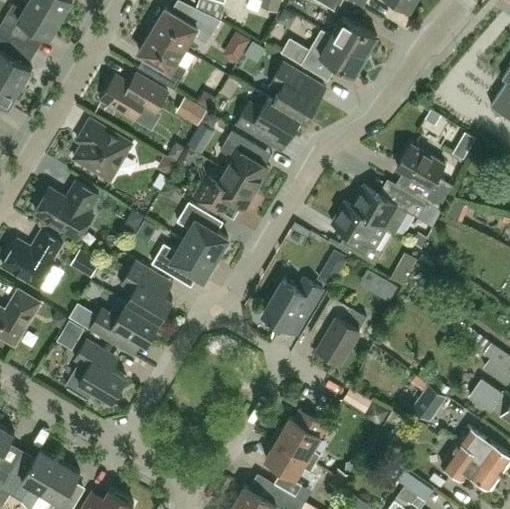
[(69,0),(24,0),(28,2),(29,1),(61,21),(72,2),(69,0)]
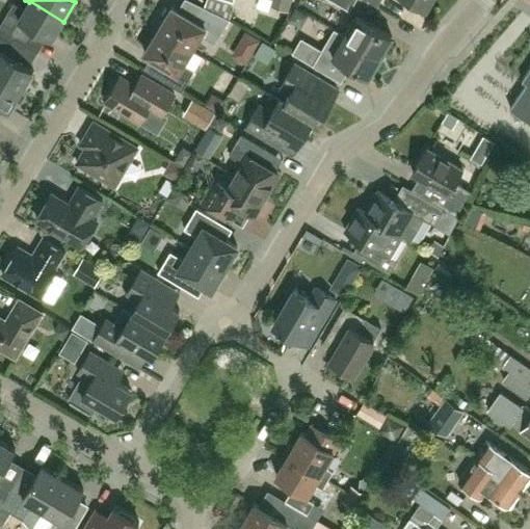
[(354,0),(324,0),(347,12),(354,0)]
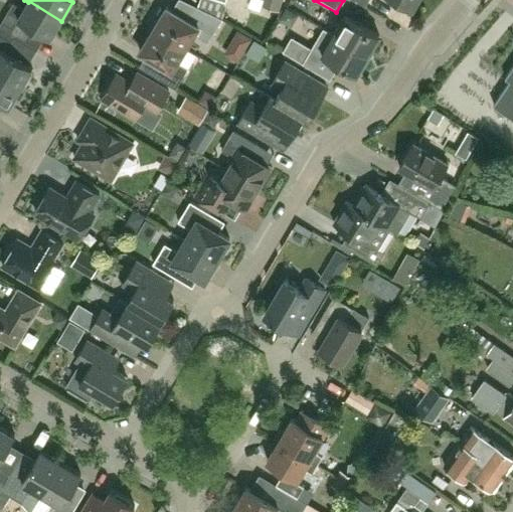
[(348,0),(363,8),(367,0),(348,0)]
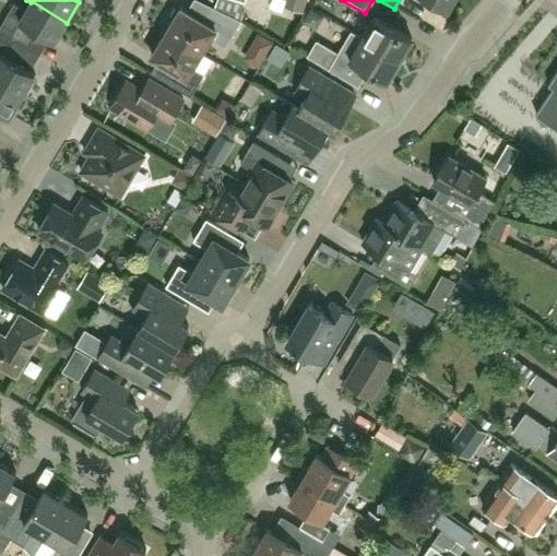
[(425,0),(447,13),(453,0),(425,0)]
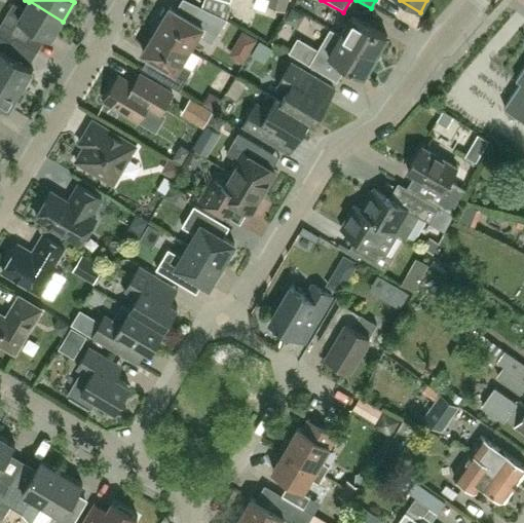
[(30,1),(29,2),(23,11),(12,5),(0,26),(11,32),(17,22),(50,41),(63,22),(30,1)]
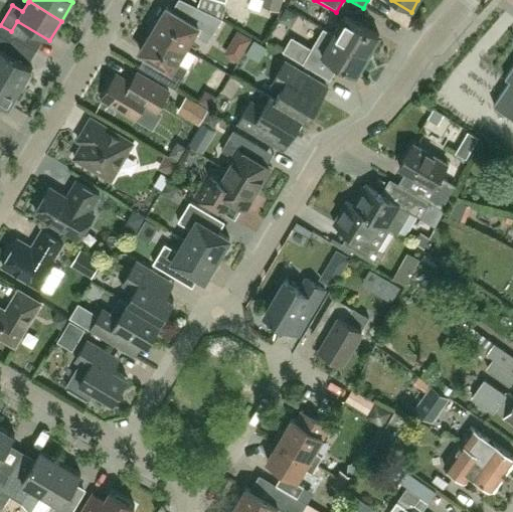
[(151,31),(184,50),(192,37),(205,45),(220,21),(195,9),(187,22),(165,9),(151,31)]
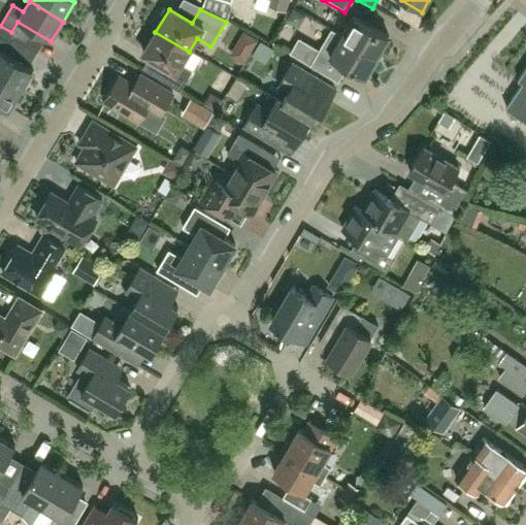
[(353,20),(341,38),(377,59),(388,40),(353,20)]
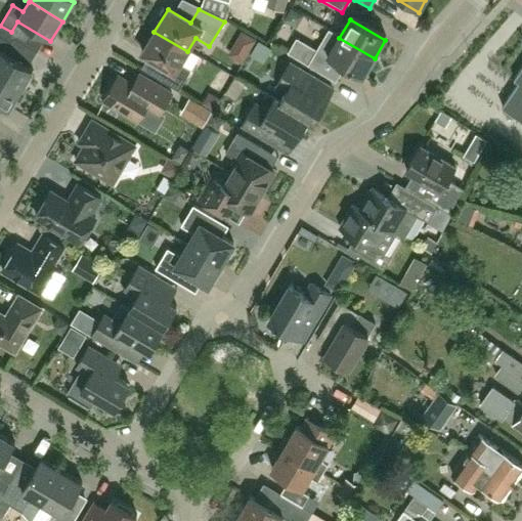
[(187,51),(154,32),(140,54),(163,69),(156,80),(177,92),(189,72),(178,66),(187,51)]
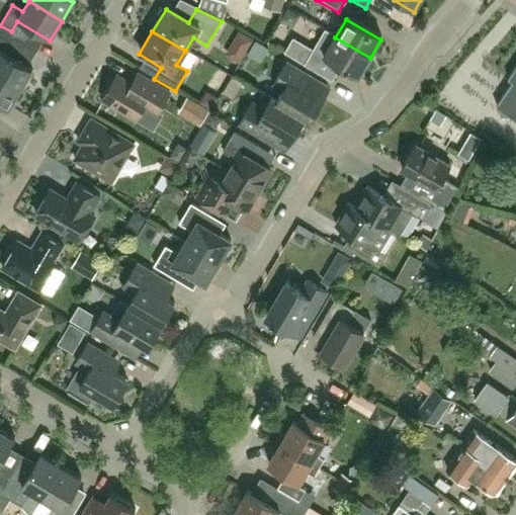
[(324,57),(358,77),(370,58),(335,37),(325,31),(324,32),(326,33),(318,49),(324,57)]
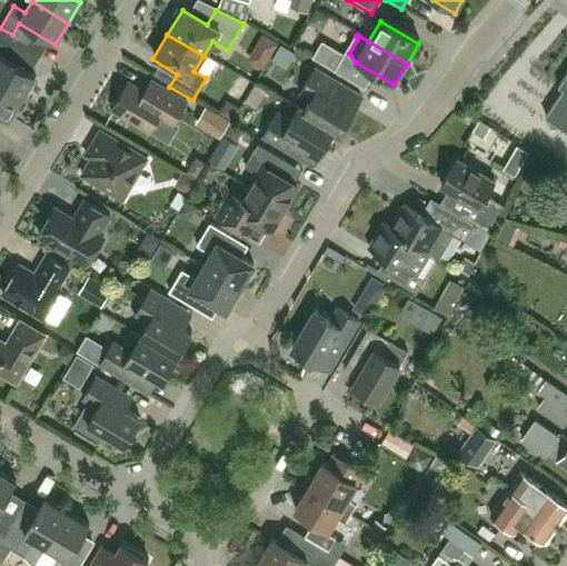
[(279,41),(270,55),(285,65),(294,50),(279,41)]
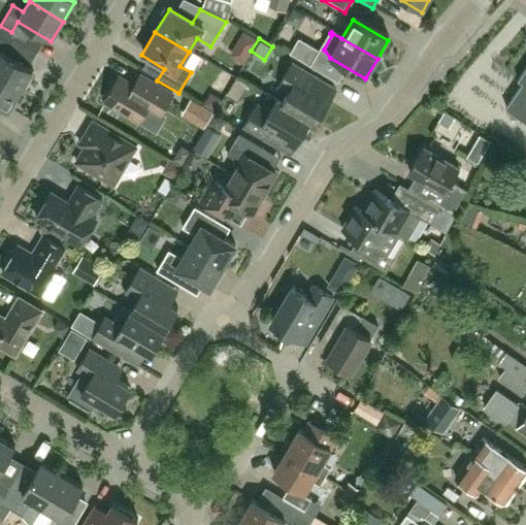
[(0,79),(20,92),(31,72),(6,57),(12,46),(0,39),(0,79)]
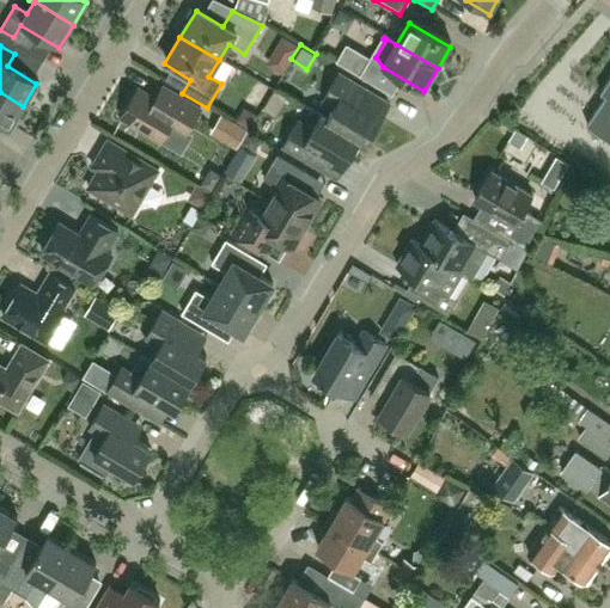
[(347,48),(337,65),(364,80),(373,63),(347,48)]
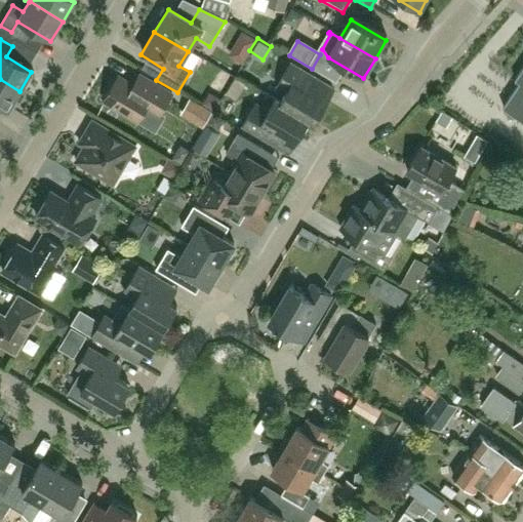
[(287,92),(280,105),(308,122),(313,125),(332,92),(289,67),(277,86),(287,92)]
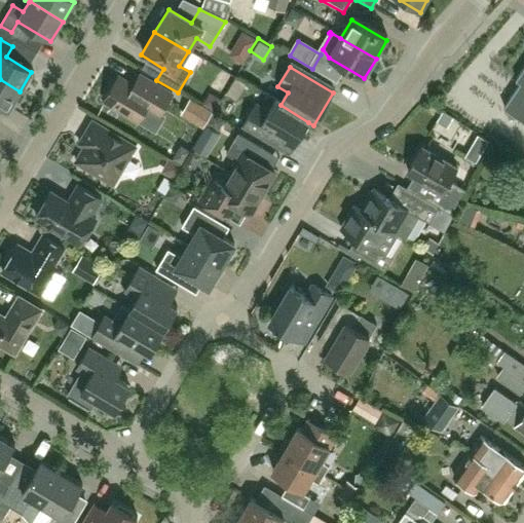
[(523,67),(514,82),(519,85),(502,110),(523,124),(523,67)]
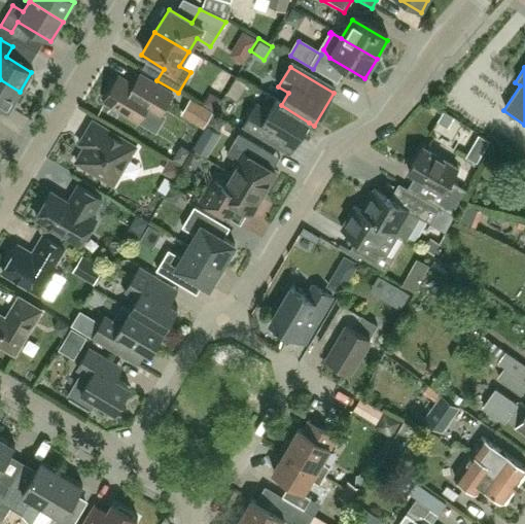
[(132,88),(117,78),(103,103),(137,124),(145,108),(159,116),(171,97),(138,77),(132,88)]
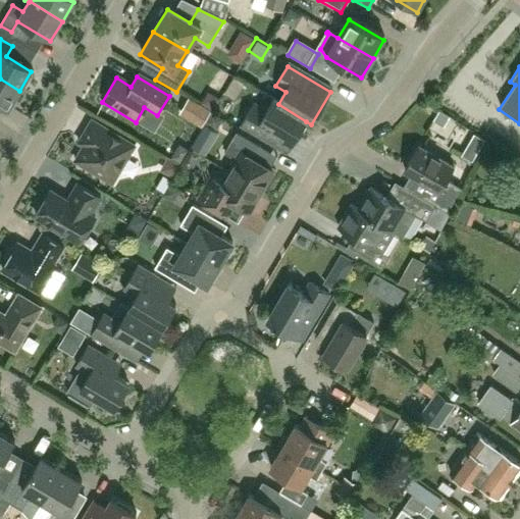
[(0,105),(7,110),(19,91),(0,79),(0,105)]
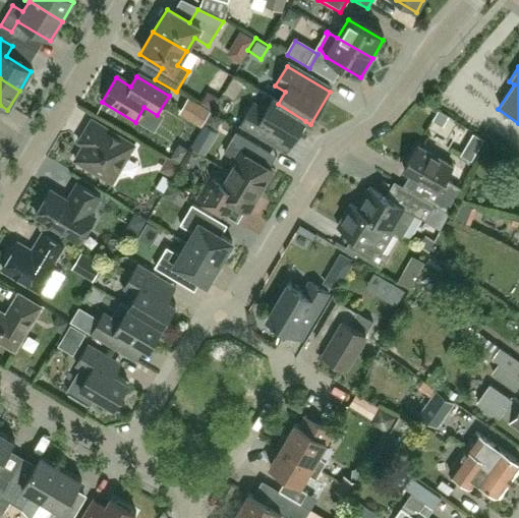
[(209,113),(185,100),(176,115),(198,129),(209,113)]
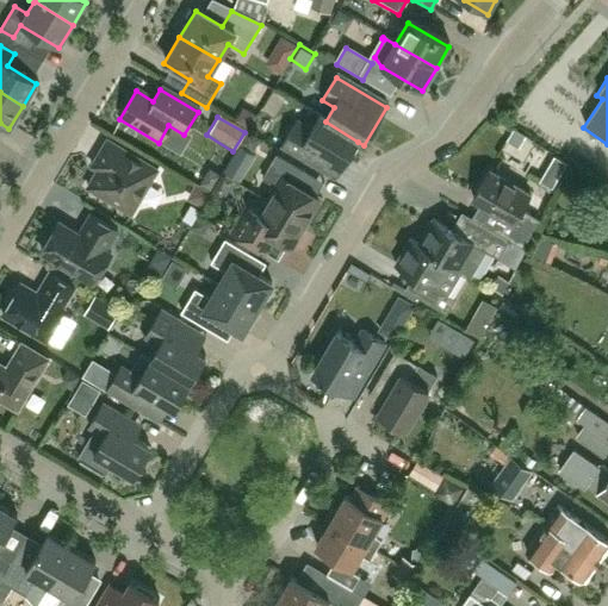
[(326,122),(320,118),(310,133),(296,125),(281,148),(335,179),(358,142),(326,122)]
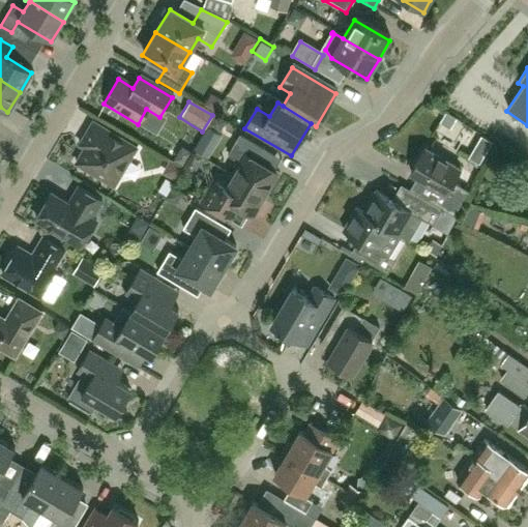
[(75,165),(113,187),(136,149),(92,123),(79,146),(84,150),(75,165)]
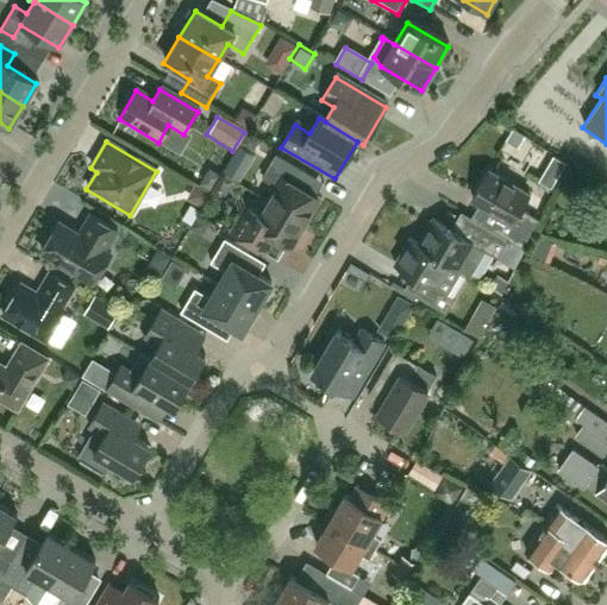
[(305,174),(275,156),(261,181),(273,188),(264,202),(306,226),(320,201),(296,187),(305,174)]
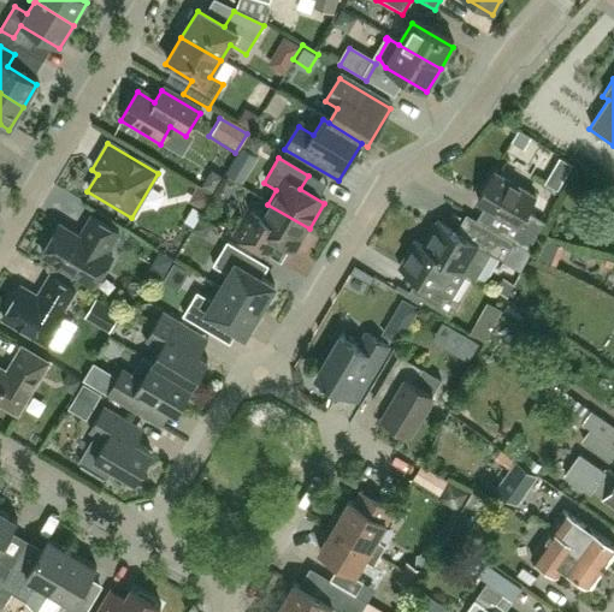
[(525,214),(535,200),(494,174),(477,203),(502,219),(494,233),(513,245),(526,253),(543,225),(525,214)]
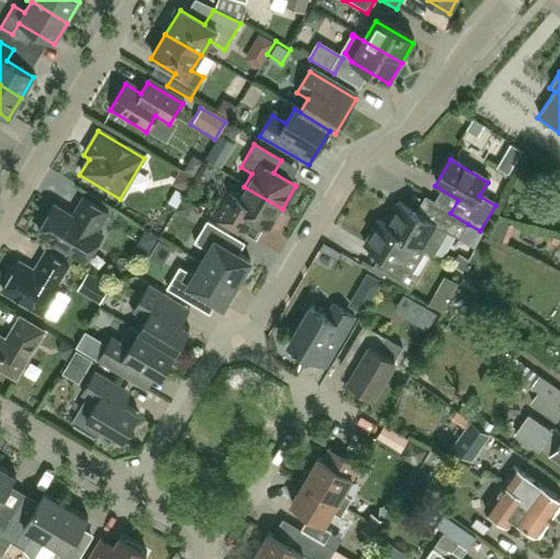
[(268,232),(282,209),(244,187),(236,199),(225,192),(212,215),(238,231),(246,219),(268,232)]
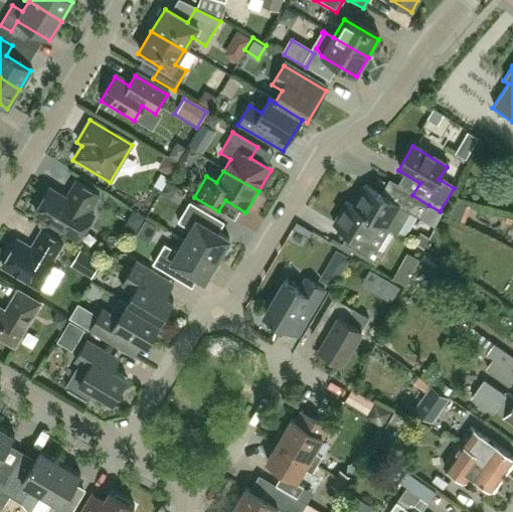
[(99,196),(75,183),(65,200),(48,190),(34,214),(78,240),(93,216),(88,213),(99,196)]
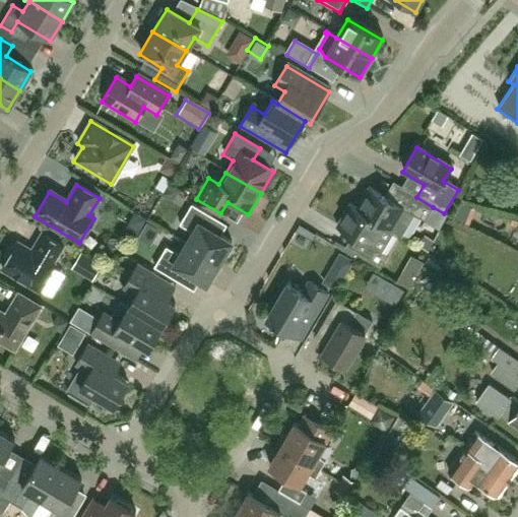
[(424,223),(433,207),(416,197),(407,192),(398,207),(368,189),(355,209),(354,210),(393,234),(400,239),(412,216),(424,223)]
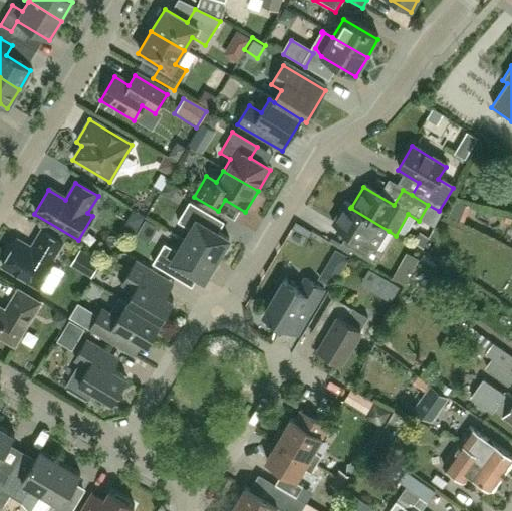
[(376,251),(389,231),(350,208),(351,207),(344,203),(331,225),(361,243),(353,255),(374,267),(382,255),(376,251)]
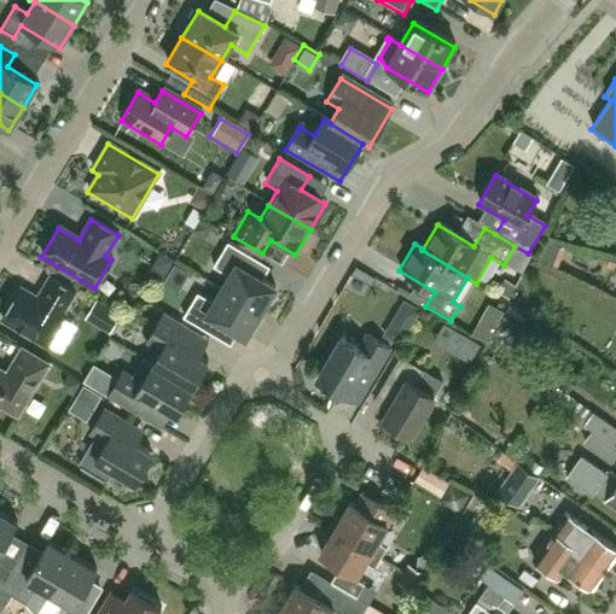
[(220,291),(260,314),(262,309),(267,308),(273,299),(272,293),(274,290),(244,272),(251,259),(227,245),(213,268),(228,278),(220,291)]
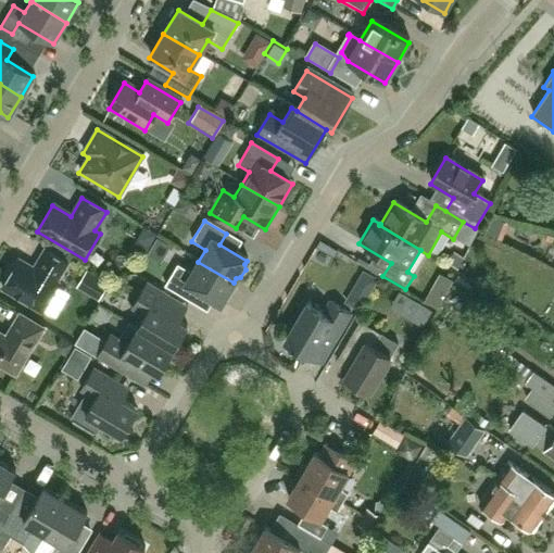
[(7,280),(1,289),(40,313),(58,285),(55,284),(66,264),(45,251),(33,271),(17,261),(15,265),(11,266),(5,275),(7,280)]
